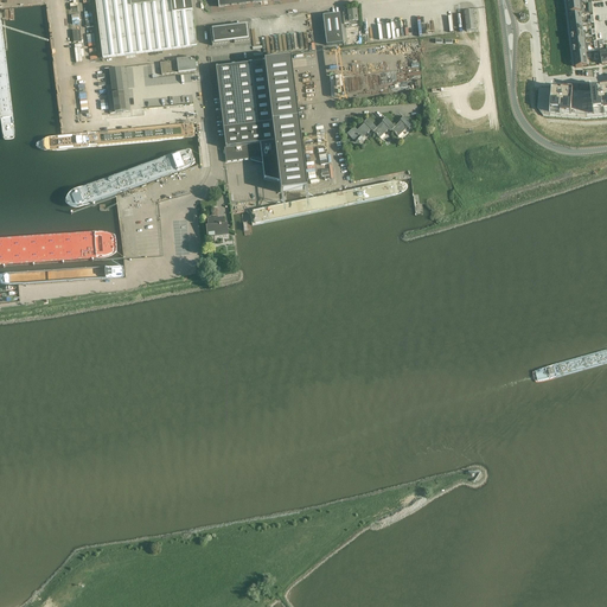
[(95,0),(103,59),(196,48),(195,38),(192,12),(191,0),(190,0),(148,0),(149,6),(131,8),(129,0),(95,0)]
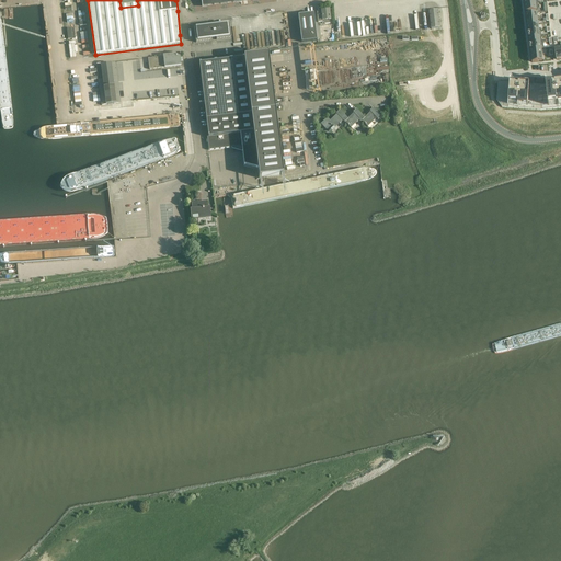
[(537,4),(525,6),(526,12),(528,12),(528,13),(533,13),(531,11),(538,11),(537,4)]
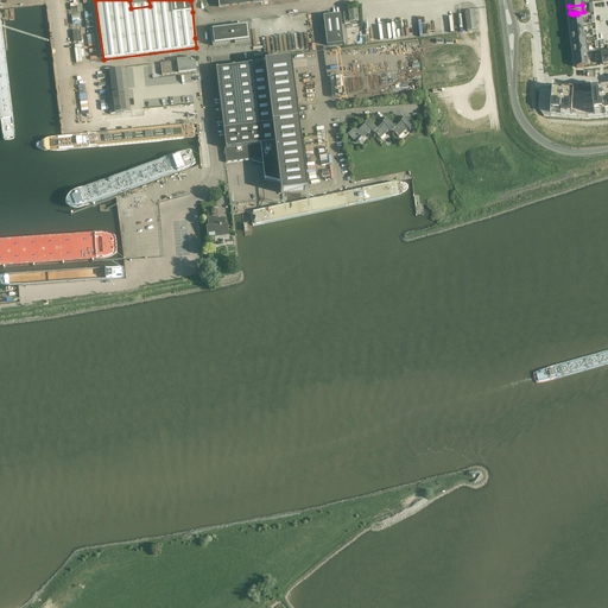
[(346,13),(343,13),(344,25),(350,24),(352,25),(352,26),(353,26),(354,26),(358,26),(356,21),(358,21),(356,11),(348,12),(348,11),(346,11),(346,13)]
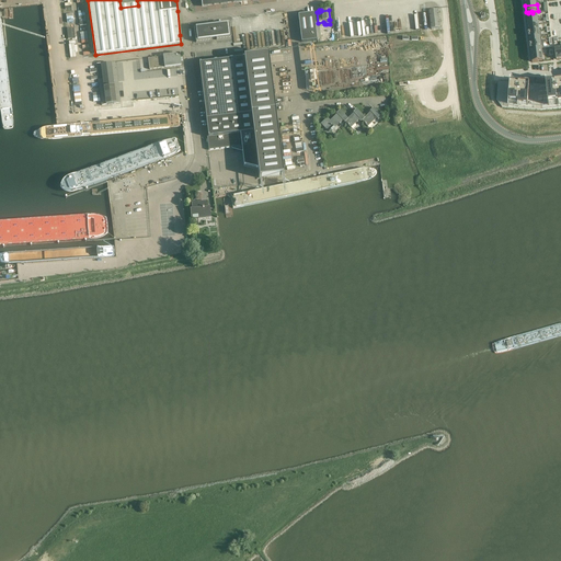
[(438,11),(430,12),(431,29),(441,27),(438,11)]
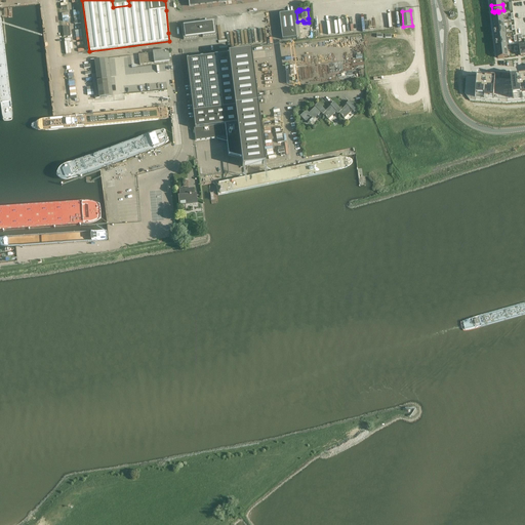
[(296,38),(293,12),(279,14),(281,35),(282,40),(296,38)]
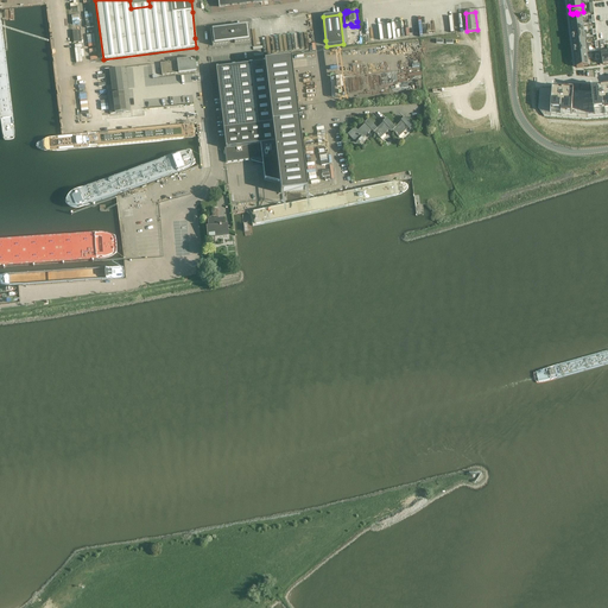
[(251,42),(248,25),(232,27),(233,29),(230,30),(230,29),(228,29),(228,30),(227,30),(226,29),(210,30),(213,46),(228,44),(228,43),(234,42),(234,44),(251,42)]
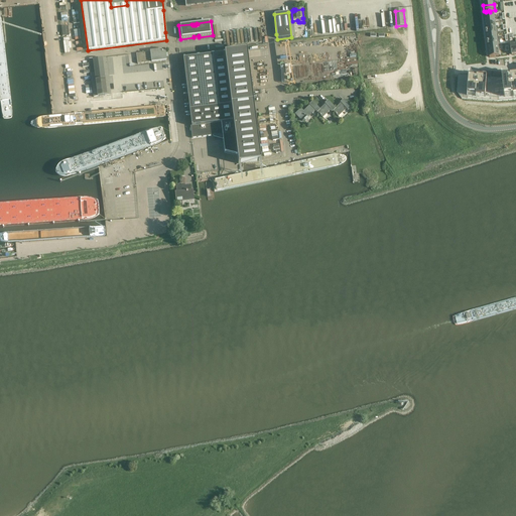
[(166,60),(165,50),(136,54),(137,65),(152,62),(153,68),(159,67),(159,61),(166,60)]
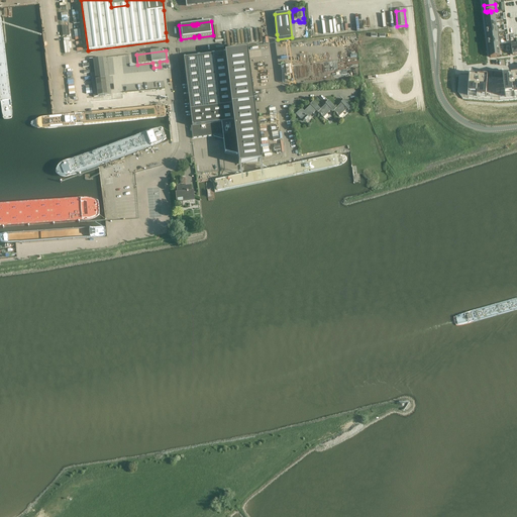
[(184,59),(185,67),(188,95),(189,102),(191,116),(192,126),(191,126),(191,127),(192,134),(192,138),(194,138),(197,138),(198,137),(201,137),(210,136),(213,135),(217,137),(218,138),(219,138),(220,138),(220,137),(223,138),(223,139),(224,152),(237,156),(238,165),(261,162),(261,161),(252,95),(246,52),(216,55),(212,56),(184,59)]
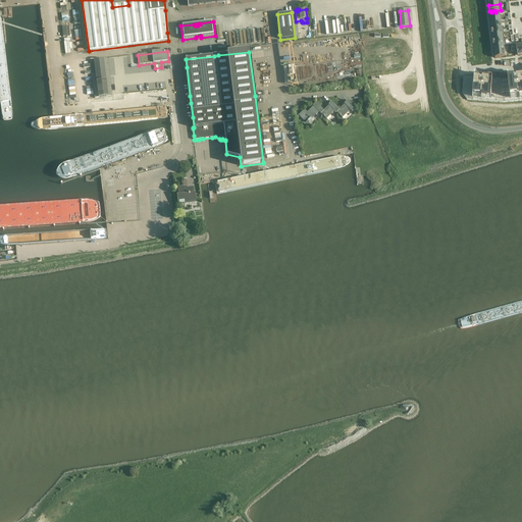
[(112,96),(107,58),(90,61),(95,98),(112,96)]
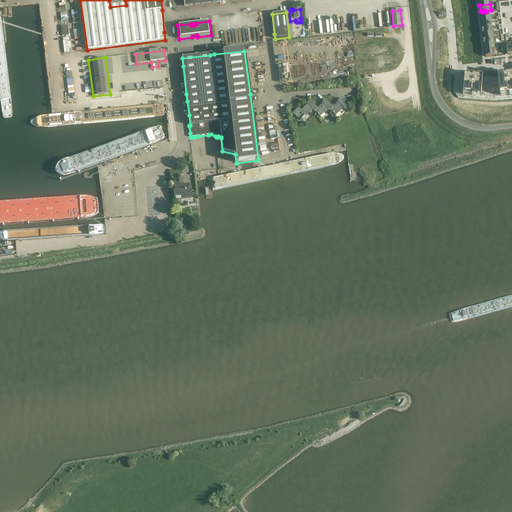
[(454,75),(453,91),(458,98),(494,101),(511,99),(511,76),(511,86),(511,90),(505,91),(504,77),(496,78),(478,77),(477,90),(470,89),(471,76),(459,75),(454,75)]
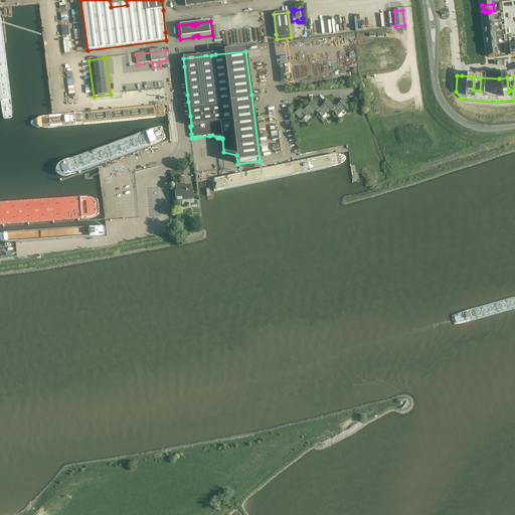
[(474,76),(473,90),(480,91),(481,77),(480,77),(481,75),(474,76)]
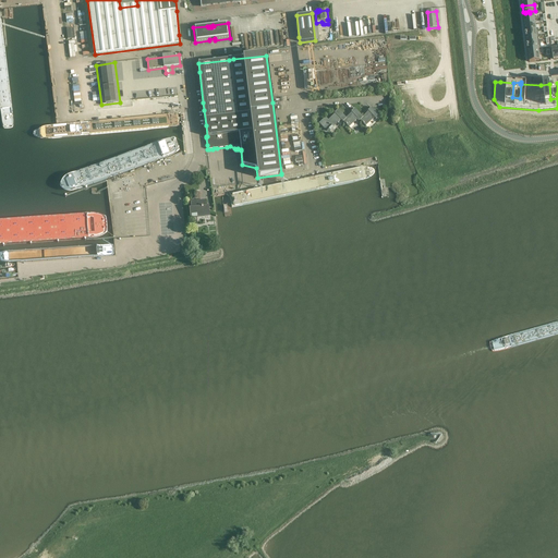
[(363,118),(360,120),(366,126),(375,118),(376,120),(379,117),(372,108),(367,111),(368,112),(367,113),(363,118)]
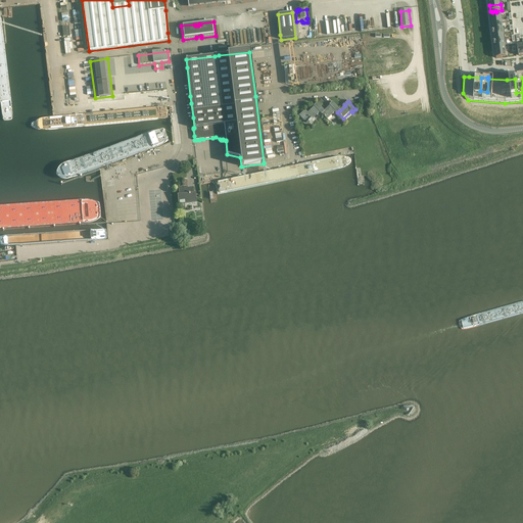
[(329,107),(324,111),(322,113),(327,120),(335,111),(337,113),(337,112),(340,110),(332,102),(329,105),(330,106),(329,107)]
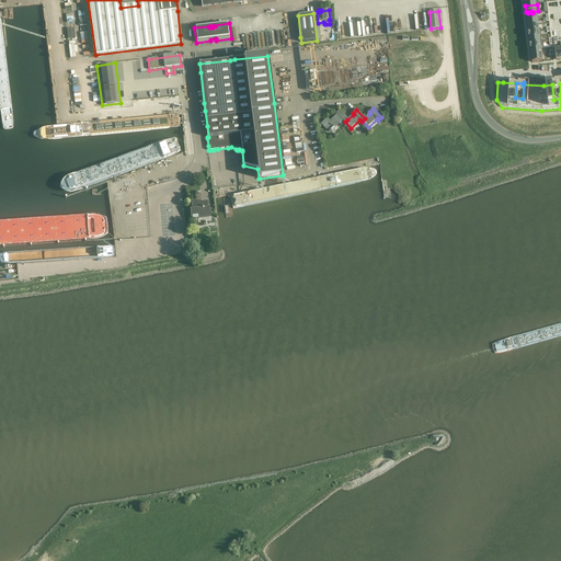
[(345,123),(345,122),(347,119),(340,111),(336,114),(338,115),(336,116),(335,115),(330,122),(328,119),(325,119),(321,124),(325,129),(329,129),(329,132),(332,132),(334,129),(343,121),(345,123)]
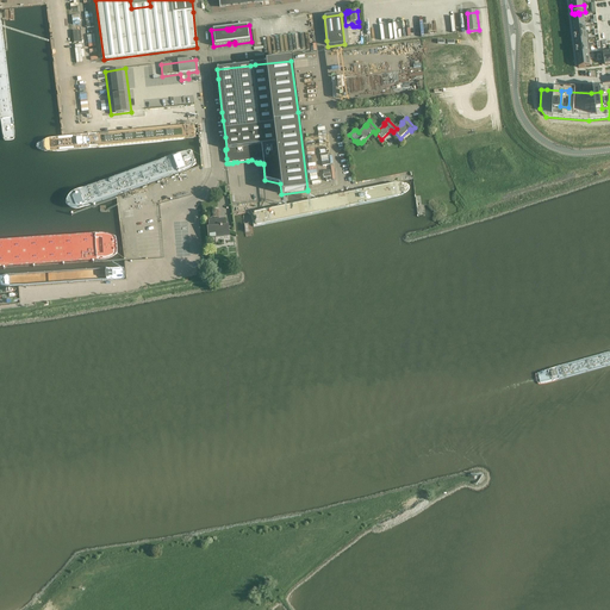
[(225,219),(219,219),(219,221),(209,222),(210,229),(209,229),(210,236),(229,234),(228,226),(226,226),(225,219)]
